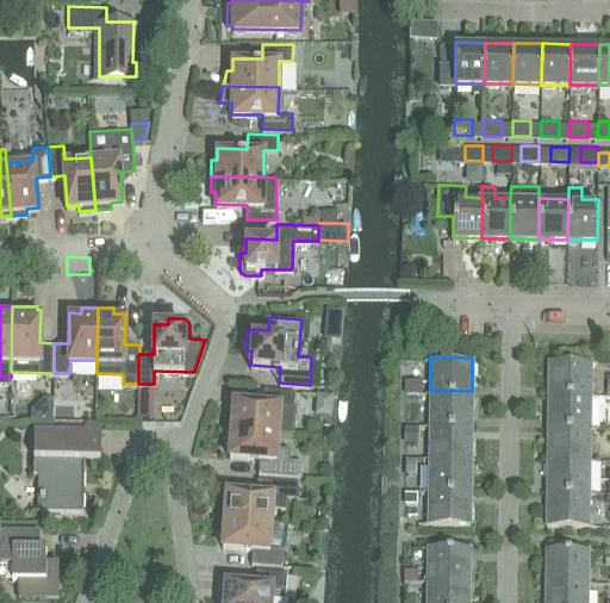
[(548,359),(548,391),(590,392),(591,359),(548,359)]
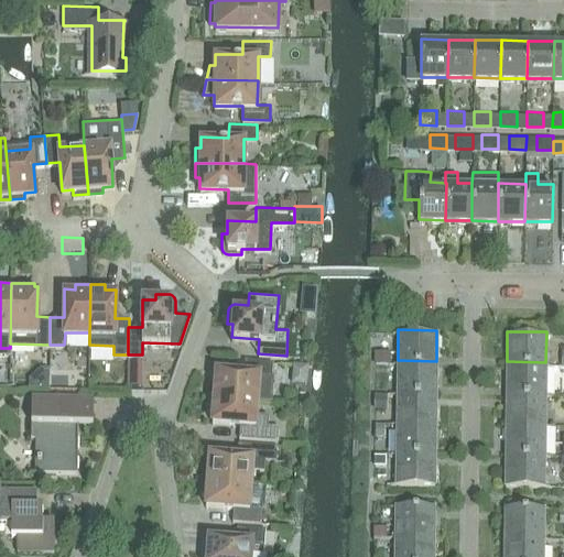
[(138,355),(128,355),(128,364),(138,364),(138,355)]
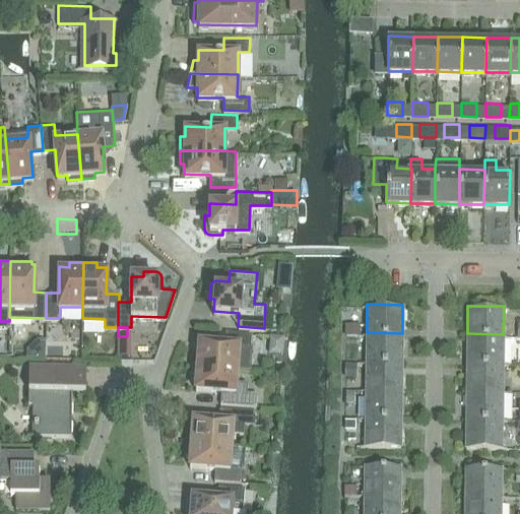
[(193,349),(192,363),(237,367),(250,368),(252,344),(250,344),(251,331),(225,329),(224,341),(199,339),(198,349),(193,349)]
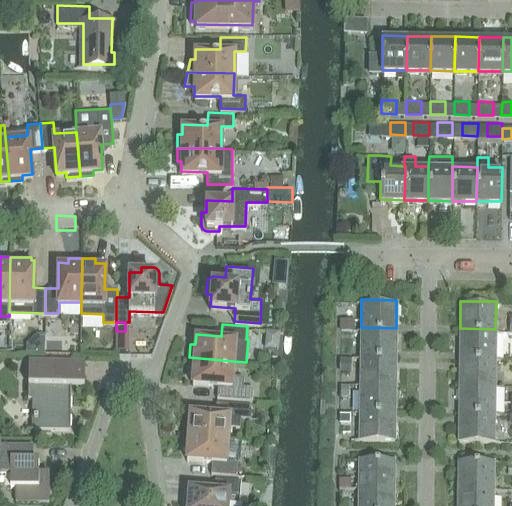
[(361,327),(360,354),(396,355),(396,328),(361,327)]
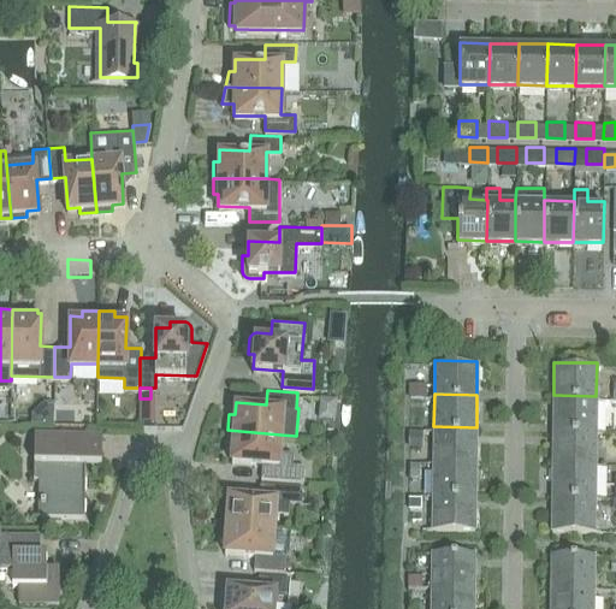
[(554,395),(554,429),(596,429),(596,396),(554,395)]
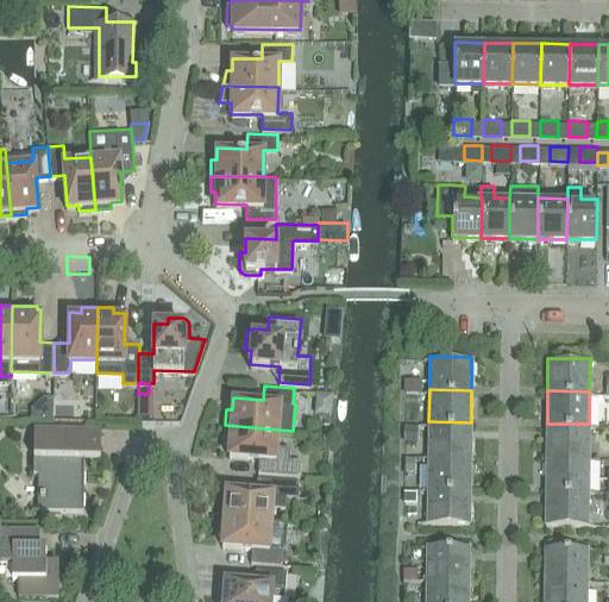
[(428,421),(428,453),(470,455),(471,422),(428,421)]
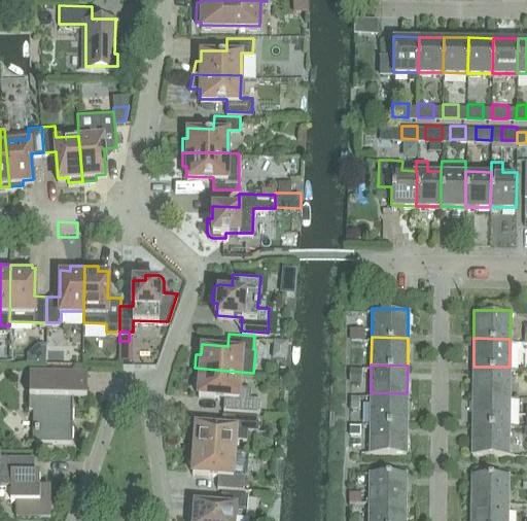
[(473,367),(472,394),(510,394),(510,367),(473,367)]
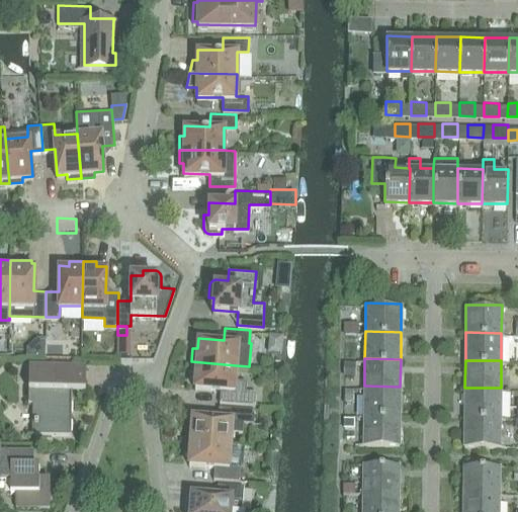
[(236,365),(191,361),(190,375),(195,375),(194,386),(221,388),(220,400),(255,403),(256,389),(246,388),(247,378),(235,377),(236,365)]
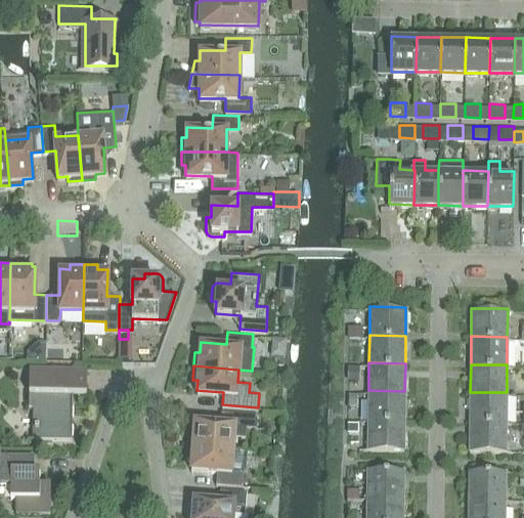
[(35,405),(34,436),(72,437),(73,391),(86,392),(87,368),(29,367),(28,405),(35,405)]
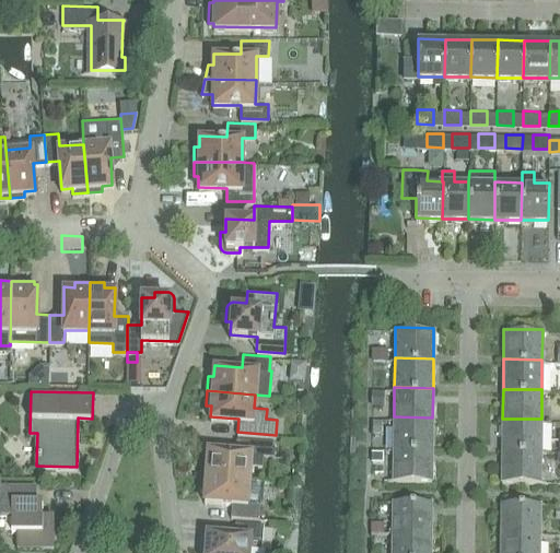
[(394,416),(394,447),(432,447),(432,418),(394,416)]
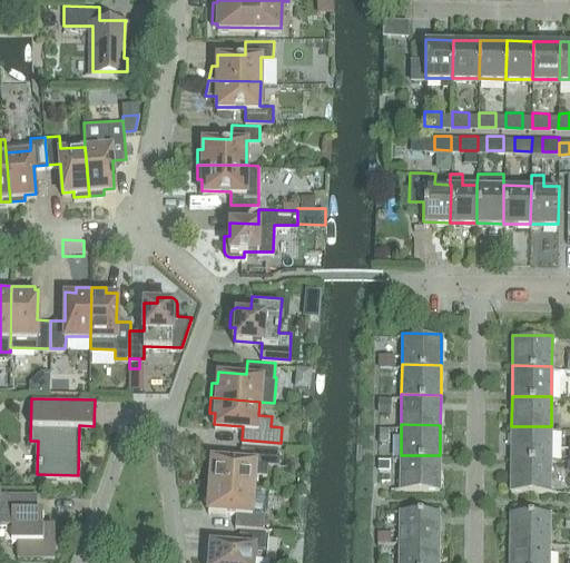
[(511,426),(511,456),(550,456),(551,426),(511,426)]
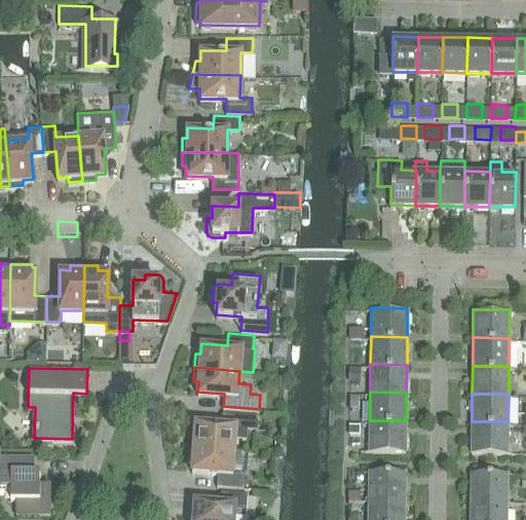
[(189,431),(188,445),(233,448),(234,436),(247,437),(248,412),(222,410),(221,423),(195,421),(194,432),(189,431)]
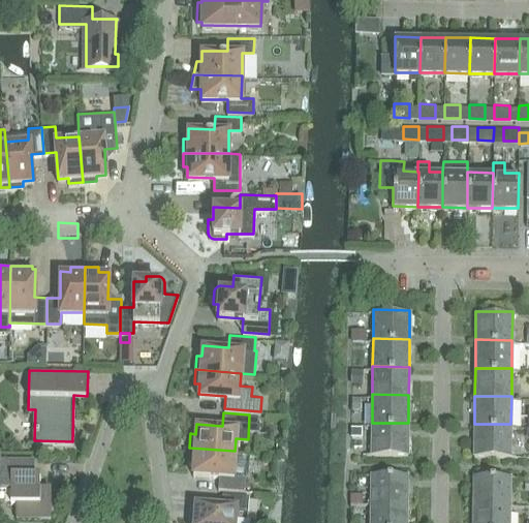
[(408,423),(372,423),(371,451),(408,452),(408,423)]
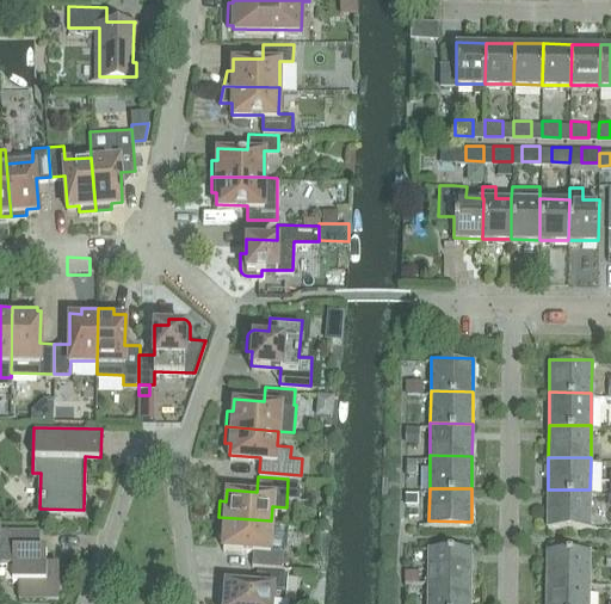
[(590,490),(548,490),(548,523),(590,523),(590,490)]
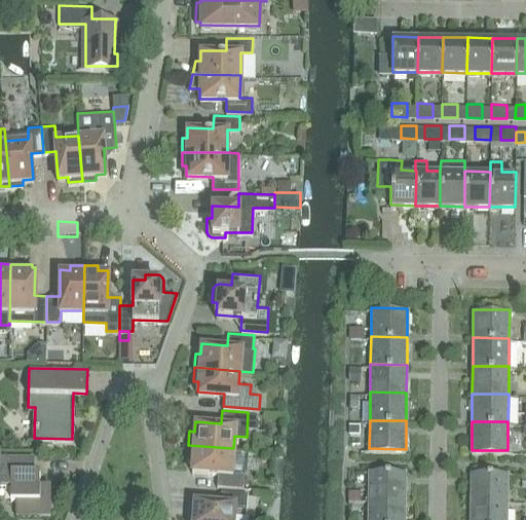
[(218,471),(218,472),(217,484),(242,486),(243,472),(232,471),(233,448),(188,445),(187,458),(192,459),(191,469),(218,471)]
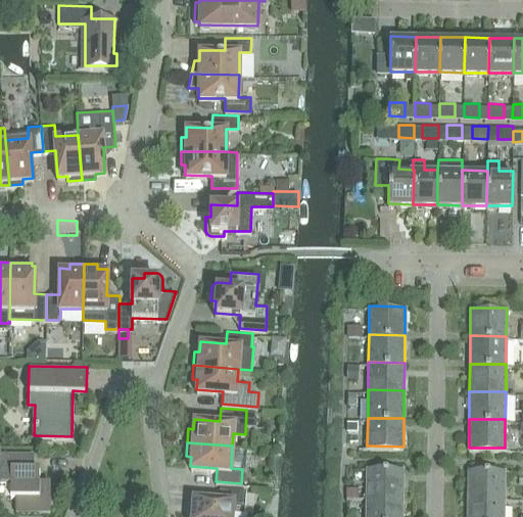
[(0,480),(10,480),(10,495),(15,495),(15,509),(50,509),(50,479),(39,479),(39,466),(34,466),(34,452),(0,451),(0,480)]
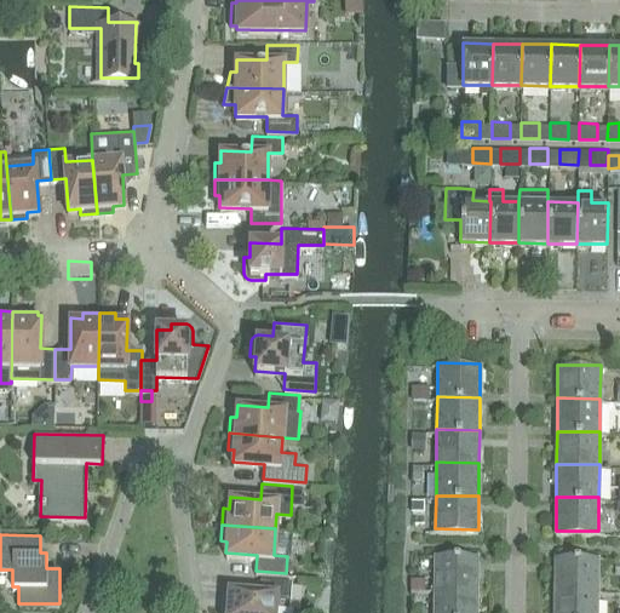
[(435,553),(434,586),(477,588),(477,554),(435,553)]
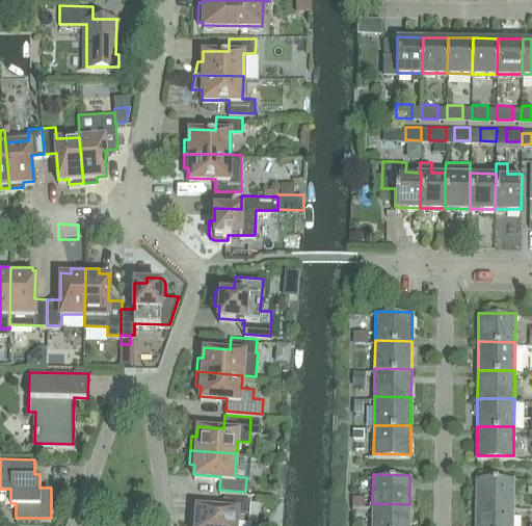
[(476,476),(476,504),(512,505),(512,476),(476,476)]
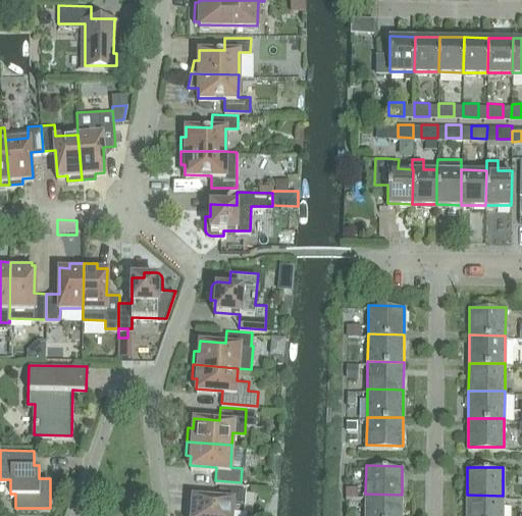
[(218,498),(193,496),(193,499),(188,499),(186,515),(246,515),(247,510),(244,510),(245,486),(219,484),(218,498)]
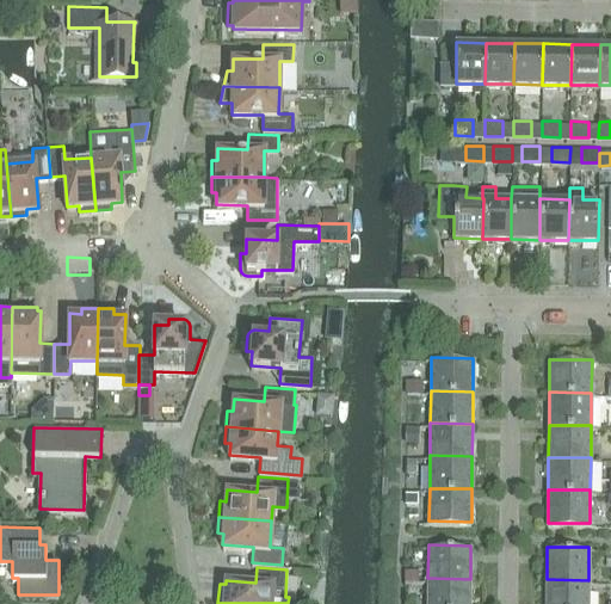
[(427,578),(427,603),(469,603),(470,579),(427,578)]
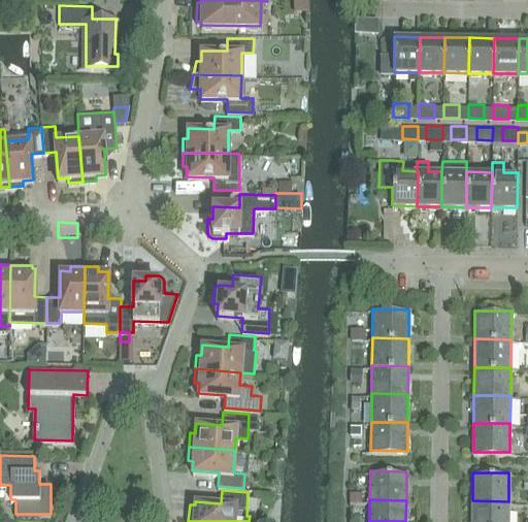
[(472,500),(471,521),(507,521),(508,501),(472,500)]
